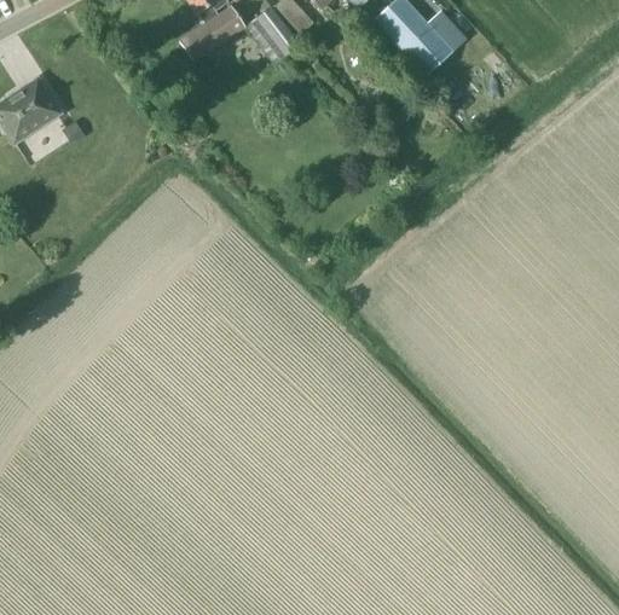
[(187,0),(196,12),(197,12),(204,23),(178,40),(191,61),(244,24),(230,5),(218,13),(214,9),(227,0),(187,0)]
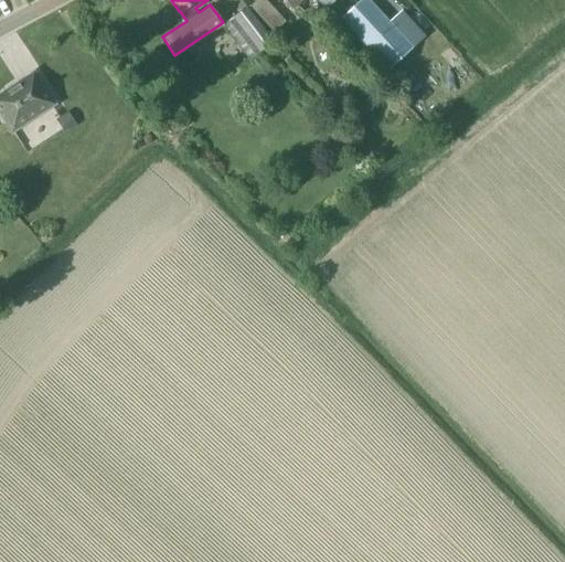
[(274,30),(285,19),(267,0),(253,0),(249,3),(274,30)]
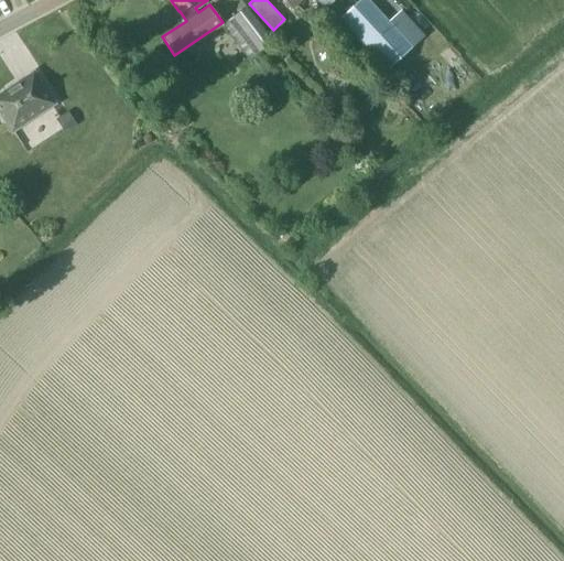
[(357,0),(339,17),(354,32),(387,68),(412,45),(411,45),(424,34),(400,8),(388,20),(369,0),(357,0)]
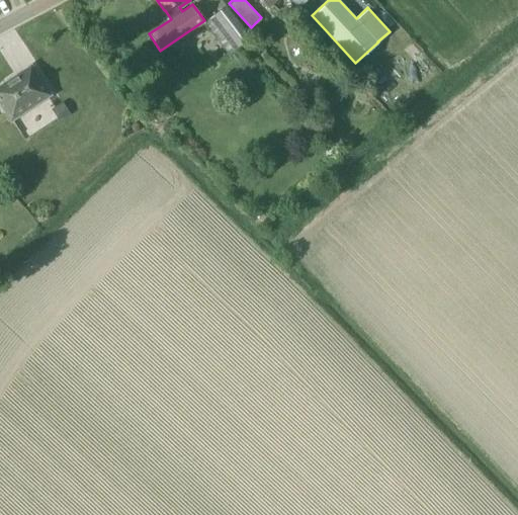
[(239,46),(250,35),(225,4),(212,13),(239,46)]
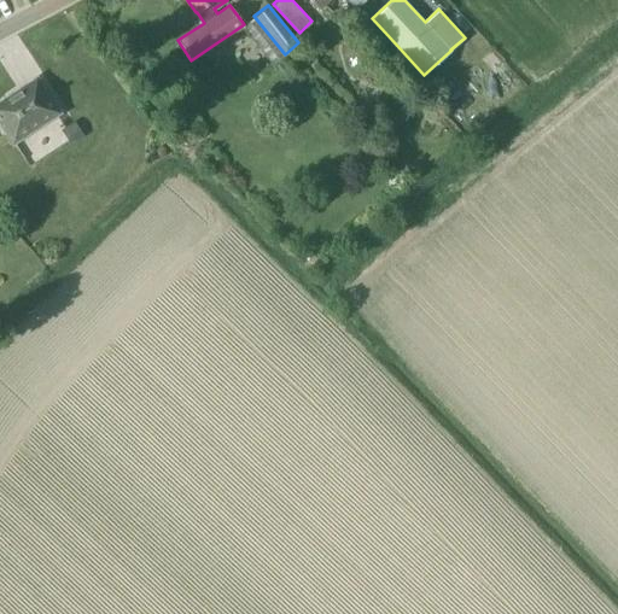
[(0,121),(12,140),(57,111),(35,79),(0,101),(0,121)]
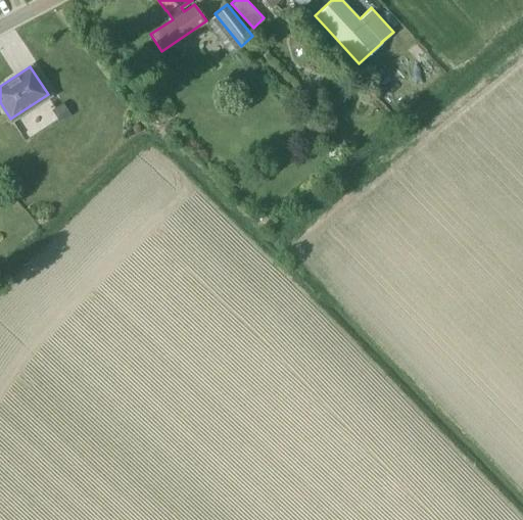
[(72,113),(62,100),(51,108),(59,122),(72,113)]
